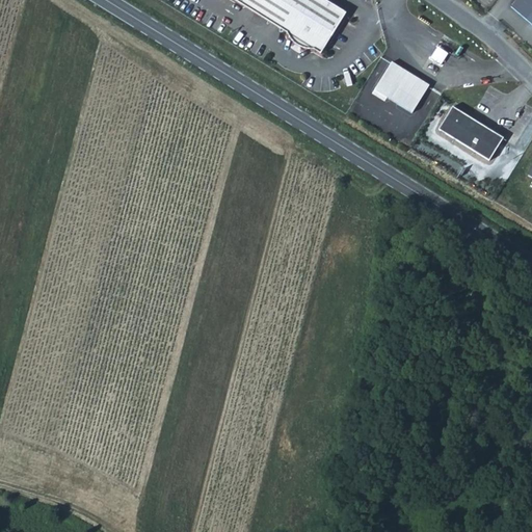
[(321,0),(230,0),(256,16),(276,28),(287,34),(288,37),(289,40),(291,43),(293,45),(296,47),(299,49),(303,50),(307,51),(313,51),(320,55),(345,15),(321,0)]
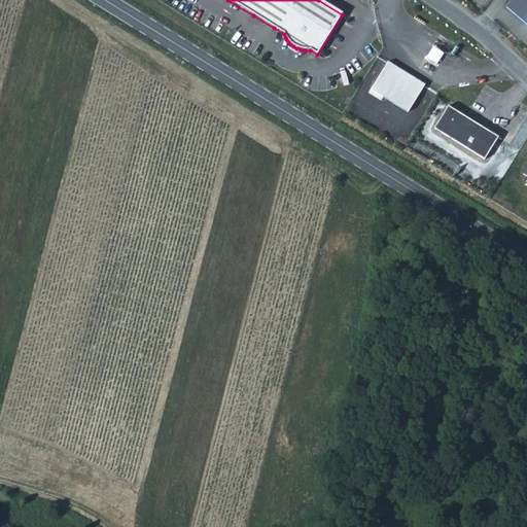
[(526,0),(510,0),(506,5),(522,16),(526,21),(526,0)]
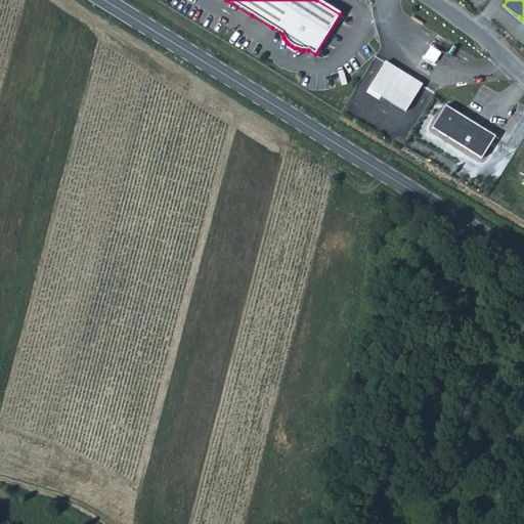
[(426,56),(437,61),(442,50),(431,45),(426,56)]
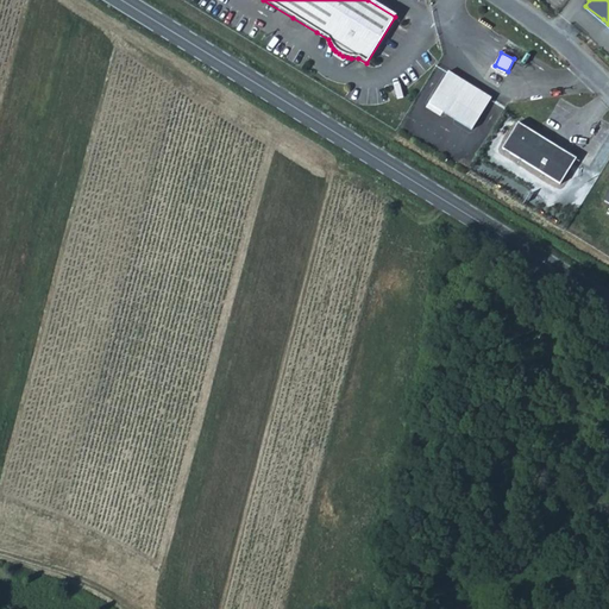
[(493,96),(449,69),(429,101),(472,127),(493,96)]
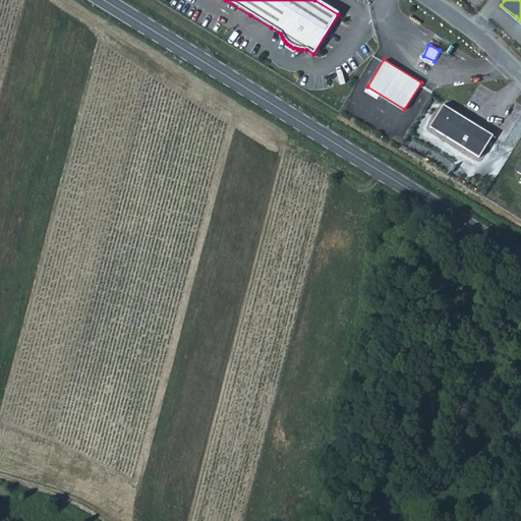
[(444,104),(429,126),(479,157),(493,135),(444,104)]
